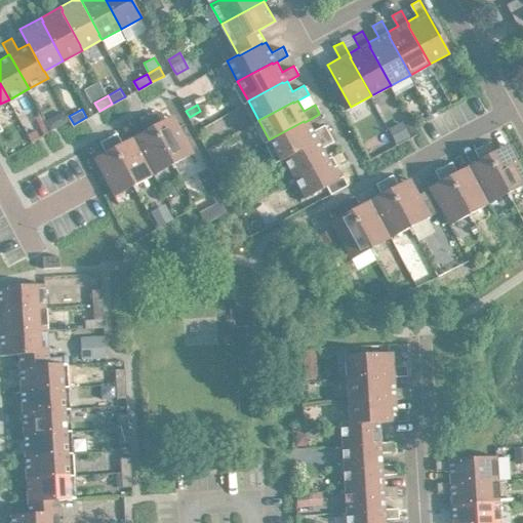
[(156,111),(148,115),(173,162),(194,152),(173,115),(162,121),(156,111)]
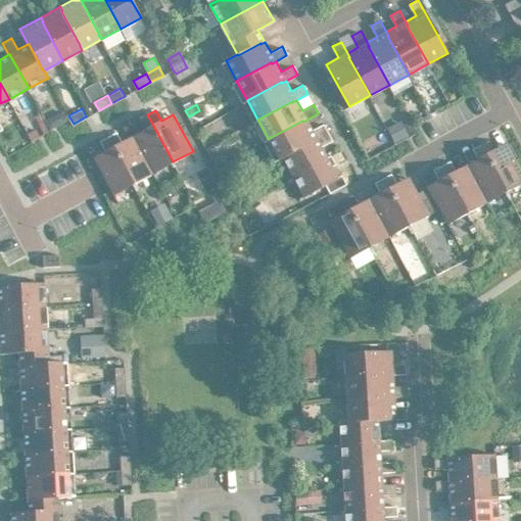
[(42,112),(36,115),(45,133),(51,129),(42,112)]
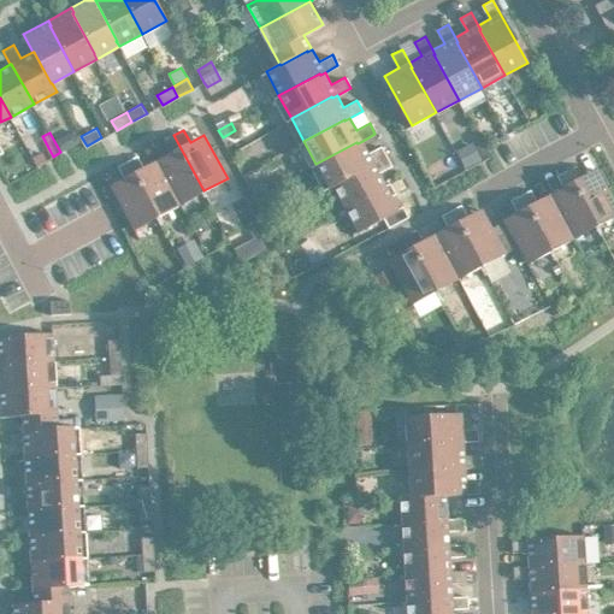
[(170,153),(158,160),(181,204),(204,190),(173,135),(164,141),(170,153)]
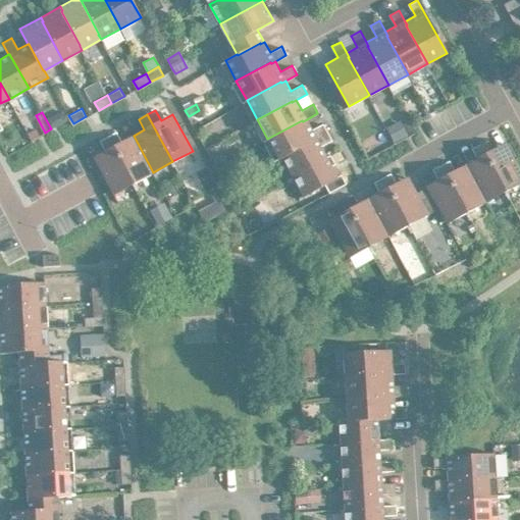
[(278,159),(282,157),(282,156),(327,131),(323,123),(312,130),(307,119),(303,121),(302,120),(267,139),(278,159)]
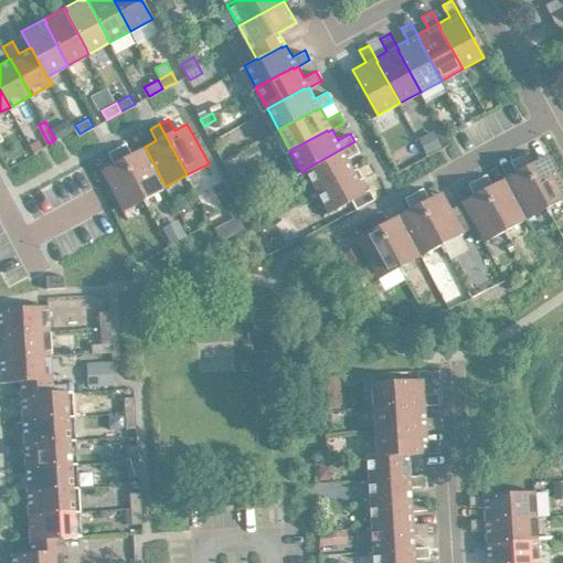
[(434,129),(418,137),(428,156),(443,148),(443,147),(434,129)]
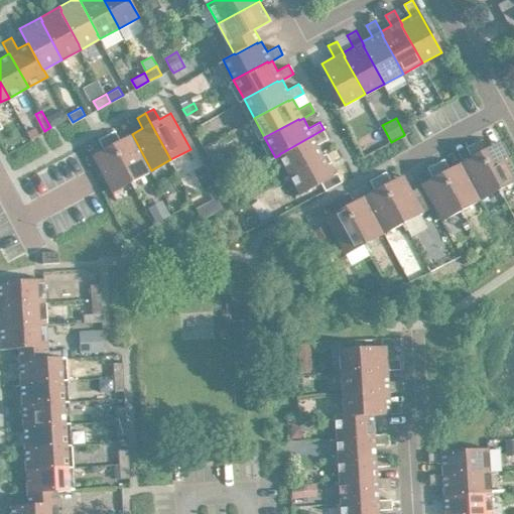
[(115,129),(107,134),(132,180),(151,170),(132,134),(121,140),(115,129)]
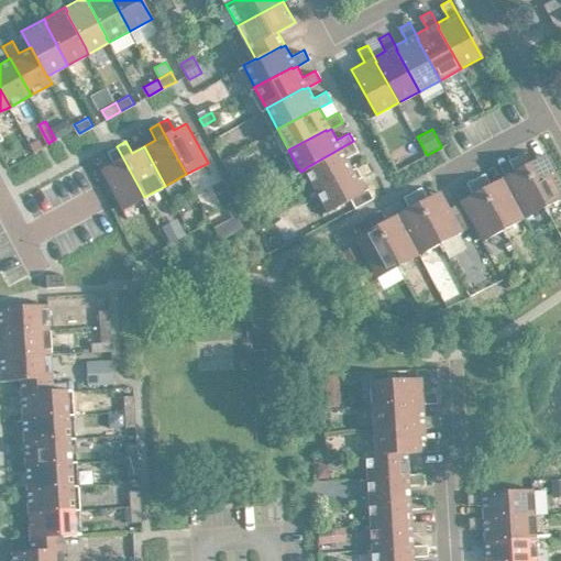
[(305,168),(305,169),(316,189),(352,168),(347,157),(359,151),(353,141),(305,168)]
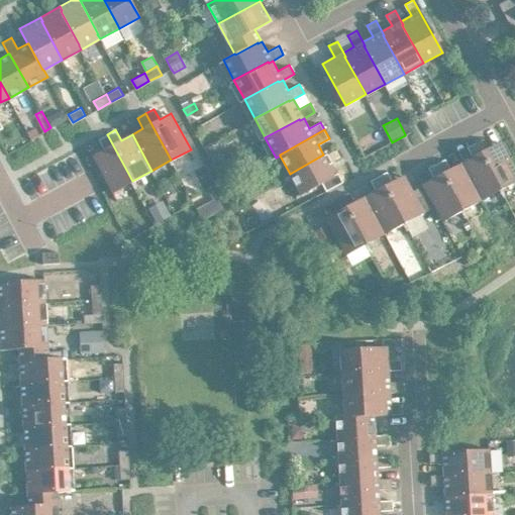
[(132,181),(107,134),(99,138),(104,149),(93,156),(112,192),(132,181)]
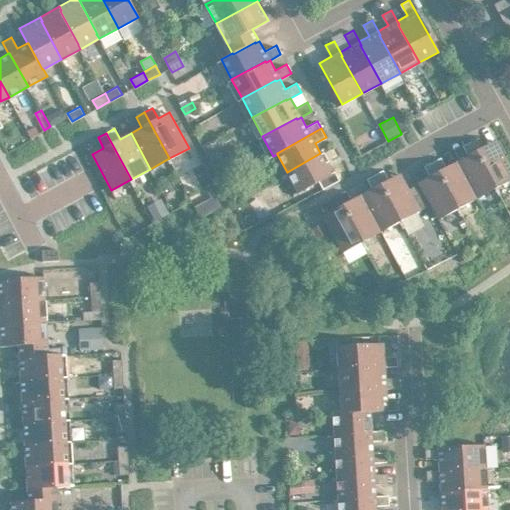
[(479,136),(470,141),(496,187),(509,178),(509,166),(496,141),(484,147),(479,136)]
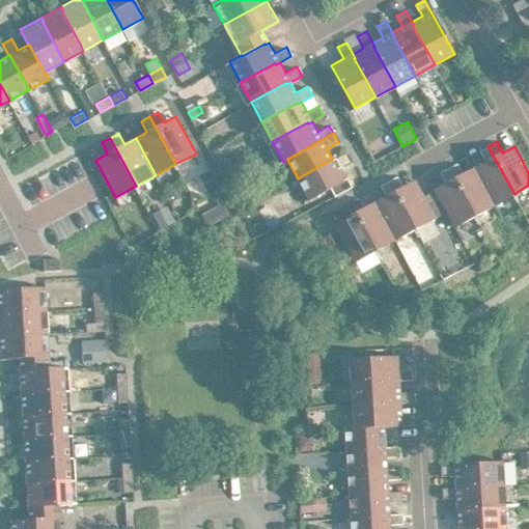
[(485,162),(474,168),(495,204),(514,194),(488,146),(479,150),(485,162)]
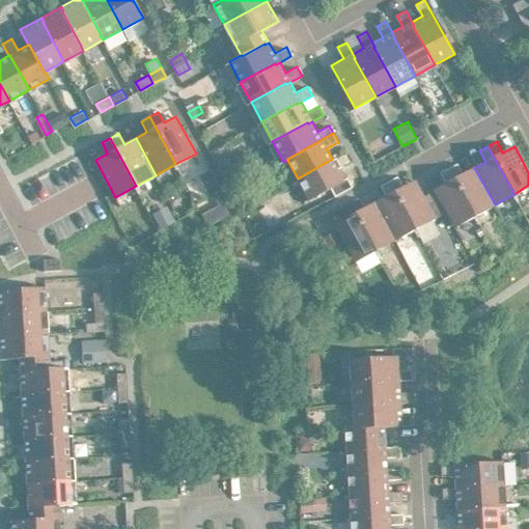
[(332,159),(298,178),(309,199),(331,187),(335,195),(353,186),(347,177),(343,179),(337,168),(341,166),(336,157),(332,159)]
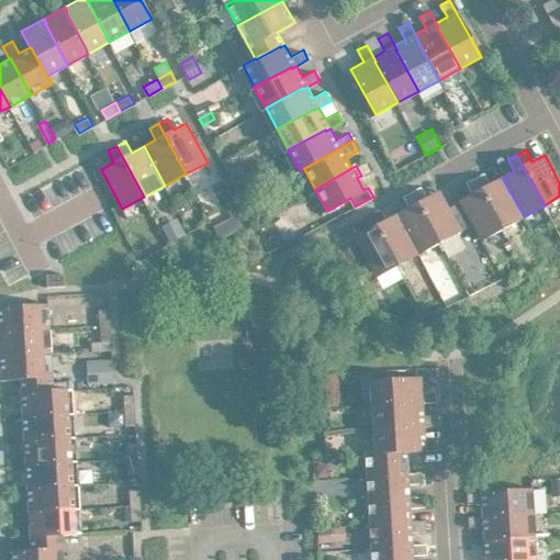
[(484,172),(476,177),(503,227),(524,216),(502,178),(490,183),(484,172)]
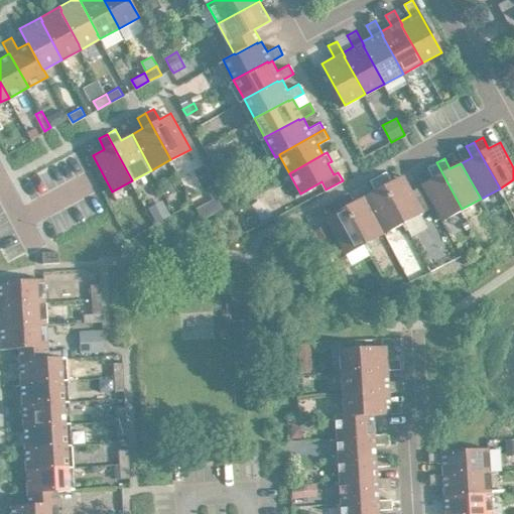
[(433,177),(422,183),(434,205),(433,206),(441,220),(462,209),(436,162),(427,167),(433,177)]
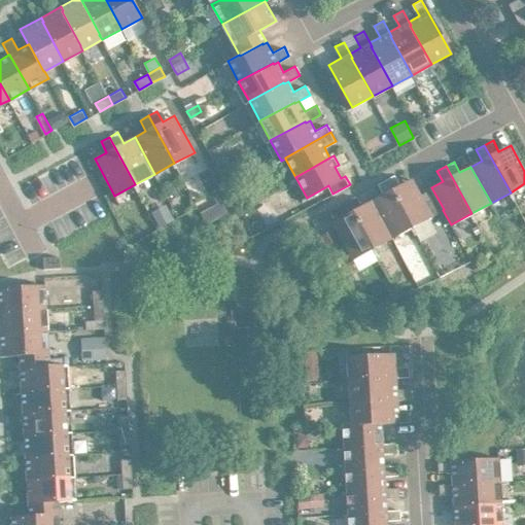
[(394,174),(386,179),(412,226),(443,210),(444,209),(431,187),(420,194),(412,179),(411,179),(400,185),(394,174)]
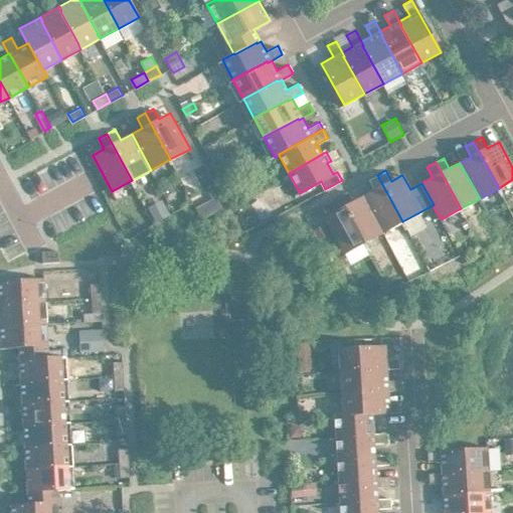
[(374,190),(364,196),(383,231),(402,221),(377,175),(369,179),(374,190)]
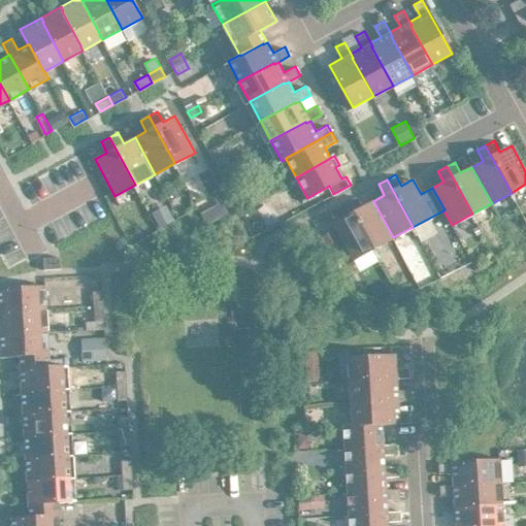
[(356,196),(348,200),(373,249),(393,237),(373,201),(362,207),(356,196)]
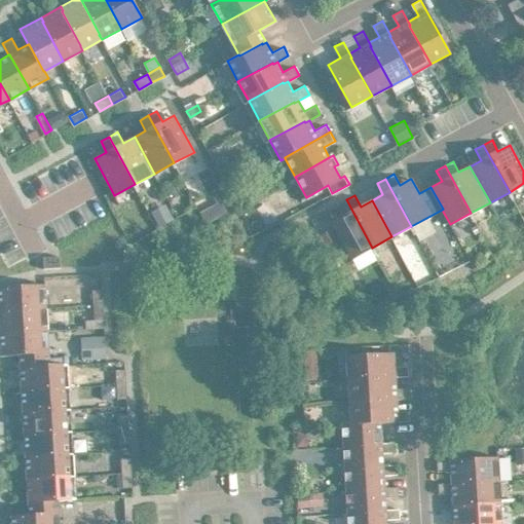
[(372,248),(346,199),(338,204),(343,215),(332,221),(352,258),(372,248)]
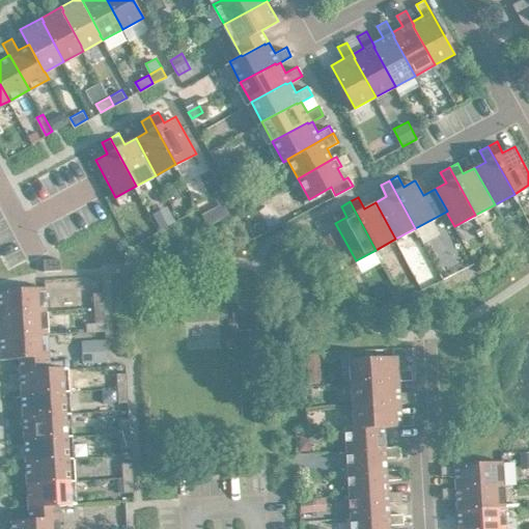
[(167,205),(152,213),(161,228),(175,221),(167,205)]
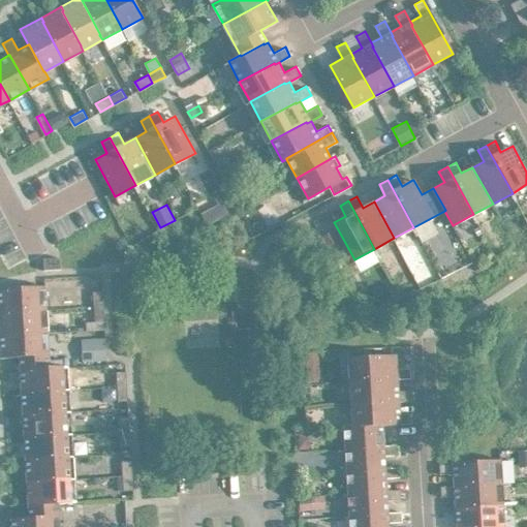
[(213,207),(203,212),(208,221),(218,216),(213,207)]
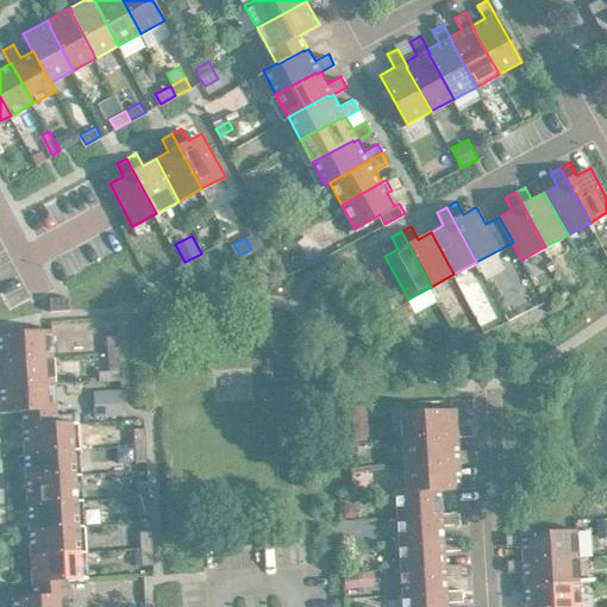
[(50,296),(51,310),(70,308),(69,295),(50,296)]
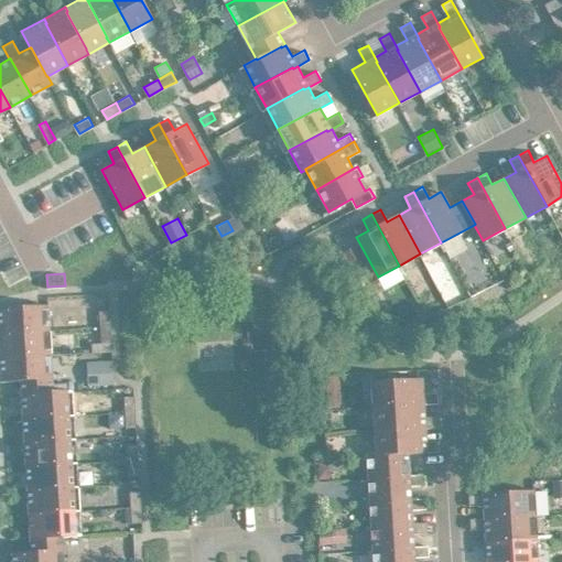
[(0,331),(2,331),(2,332),(44,330),(44,331),(50,330),(49,304),(0,306),(0,331)]
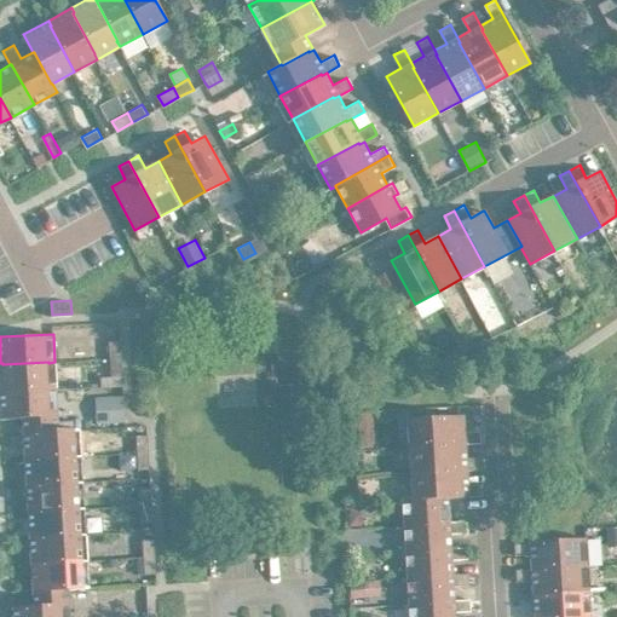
[(109,340),(110,358),(121,357),(120,340),(109,340)]
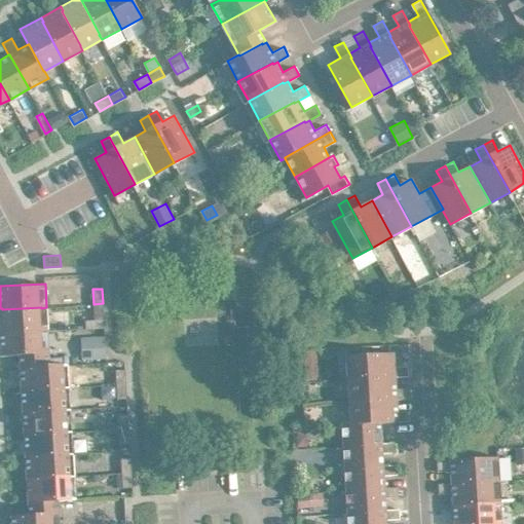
[(103,303),(94,304),(95,319),(104,317),(103,303)]
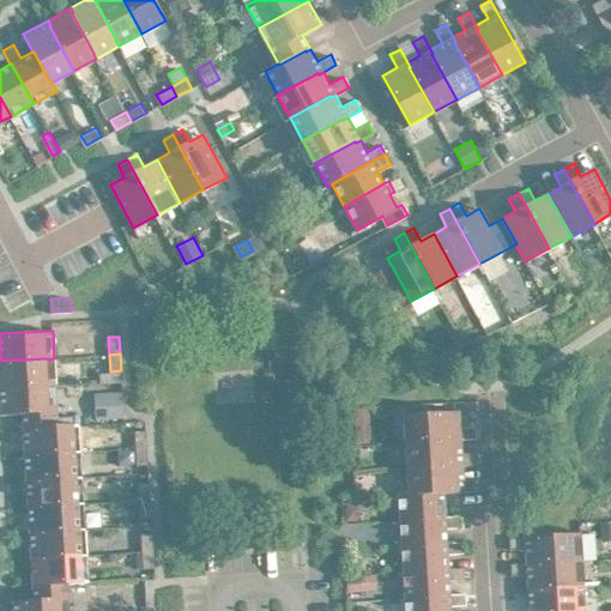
[(0,386),(5,386),(5,387),(50,383),(50,385),(55,385),(54,358),(48,360),(48,358),(2,361),(2,360),(0,360),(0,386)]
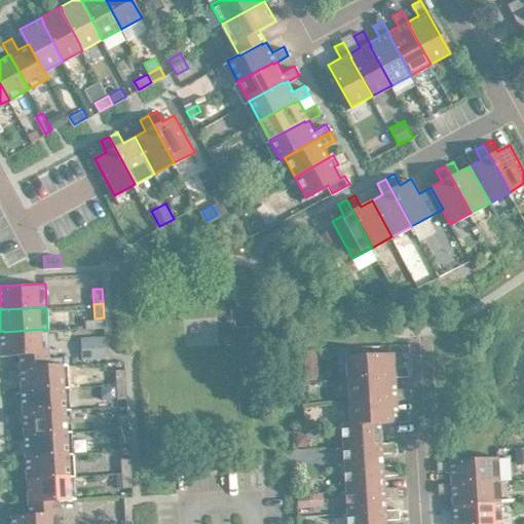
[(19,353),(20,367),(49,366),(49,364),(47,330),(43,330),(43,329),(4,332),(4,331),(0,331),(0,343),(1,354),(19,353)]
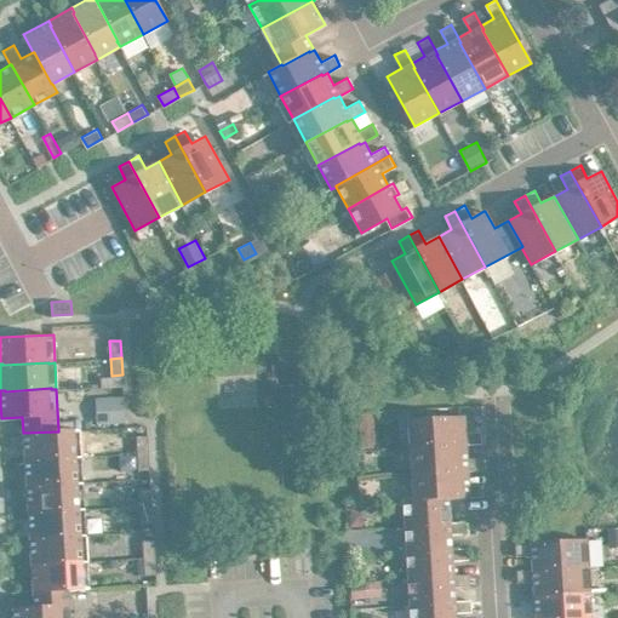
[(124,395),(96,396),(97,423),(126,422),(124,395)]
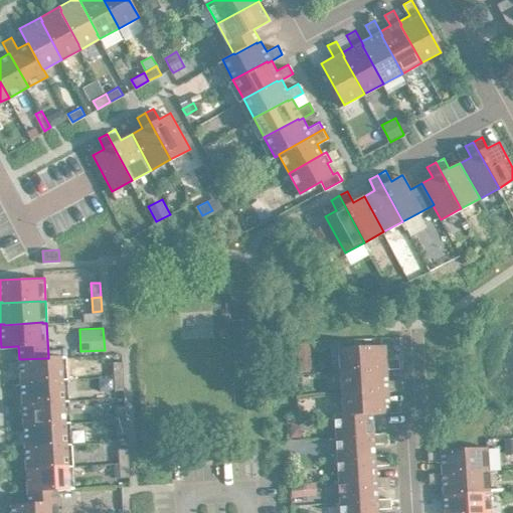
[(303,342),(292,343),(294,373),(305,372),(303,342)]
